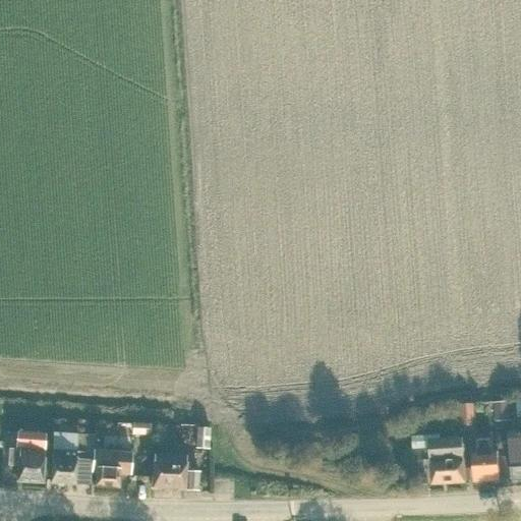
[(496,422),(509,421),(508,404),(495,404),(496,422)]
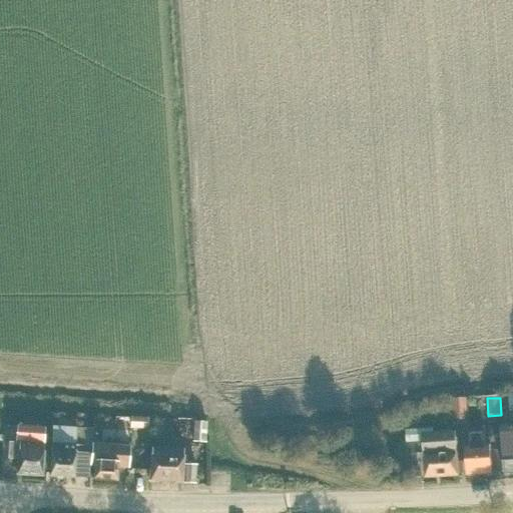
[(467,420),(466,399),(453,400),(454,421),(467,420)]
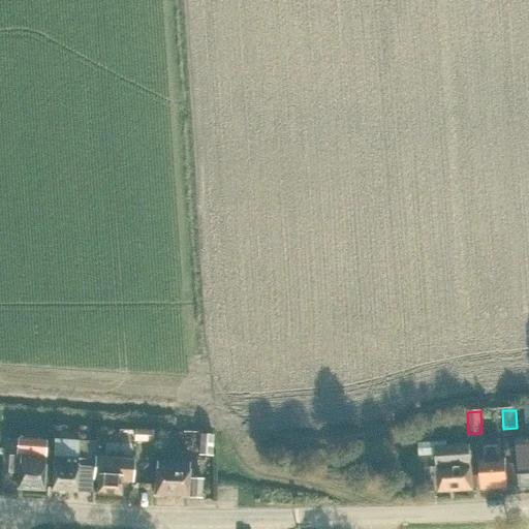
[(134,442),(151,443),(152,431),(134,431),(134,442)]
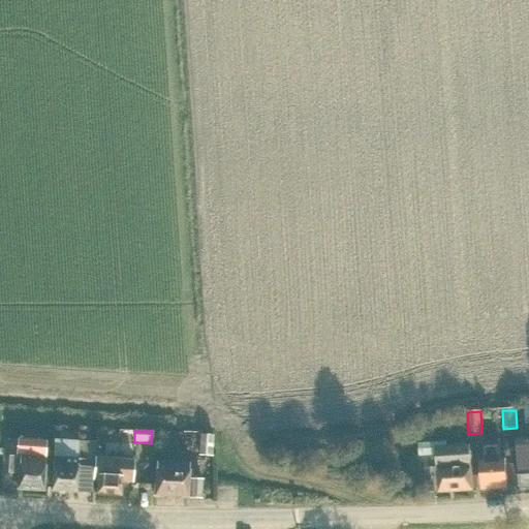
[(197,457),(212,458),(213,436),(198,436),(197,457)]
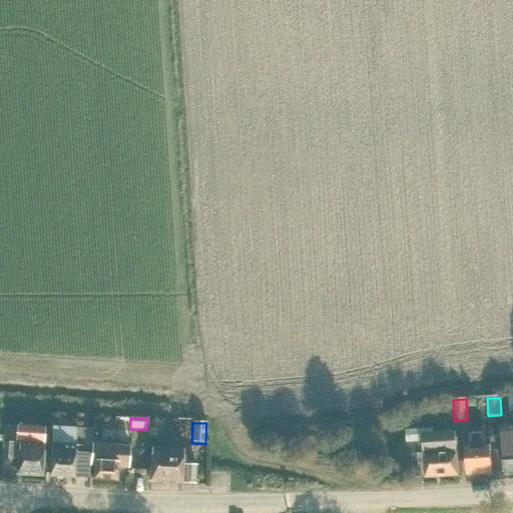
[(52,429),(48,477),(72,478),(74,453),(74,447),(76,428),(52,426),(52,429)]
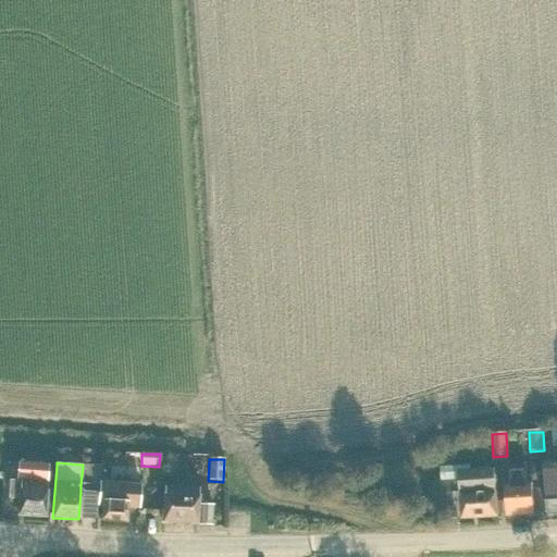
[(545,514),(556,512),(556,462),(543,463),(544,484),(543,484),(545,514)]
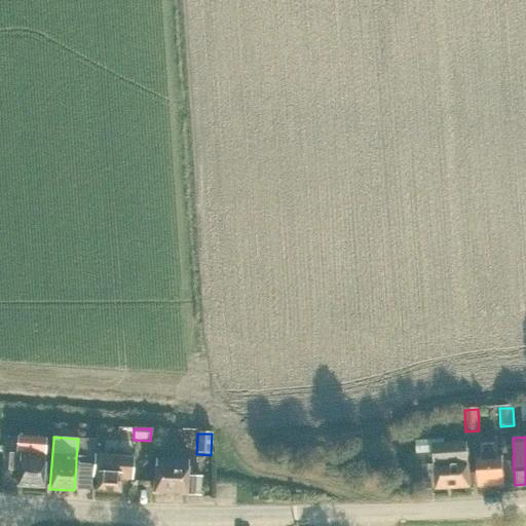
[(41,488),(45,439),(16,438),(14,455),(8,454),(6,471),(16,472),(15,487),(41,488)]
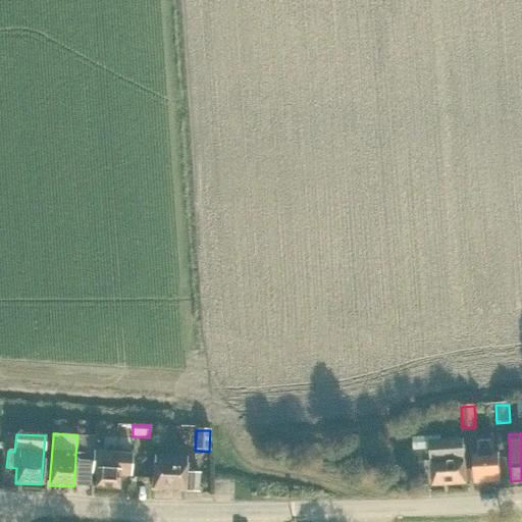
[(493,454),(492,446),(492,434),(476,435),(477,455),(472,456),(474,483),(500,482),(498,454),(493,454)]
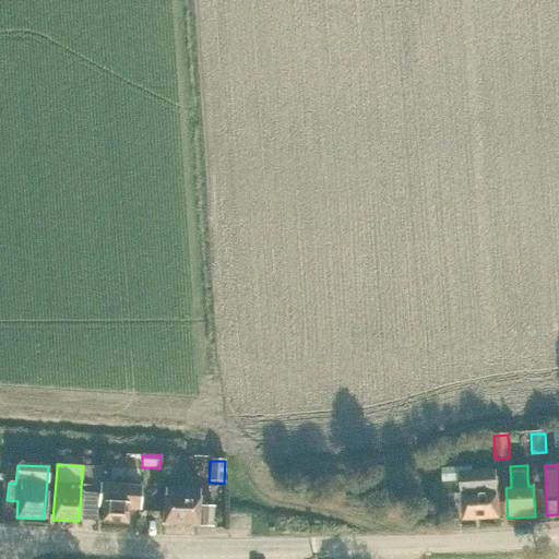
[(462,521),(499,519),(495,471),(460,474),(462,521)]
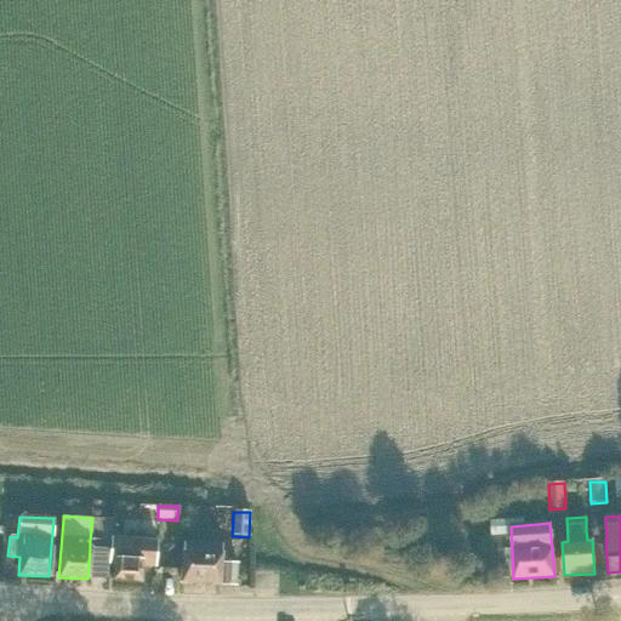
[(140,582),(141,567),(154,568),(155,541),(110,537),(108,565),(113,565),(112,580),(140,582)]
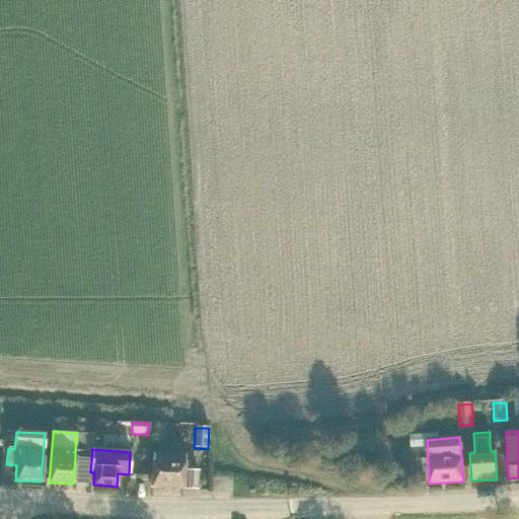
[(183,470),(184,455),(152,454),(149,488),(182,490),(182,489),(196,490),(197,471),(183,470)]
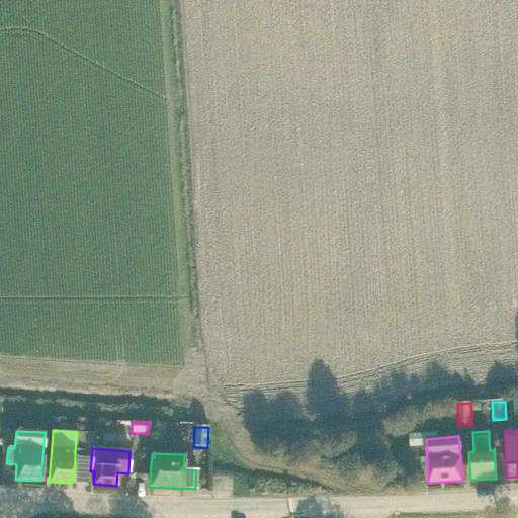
[(75,457),(73,483),(88,484),(90,458),(75,457)]
